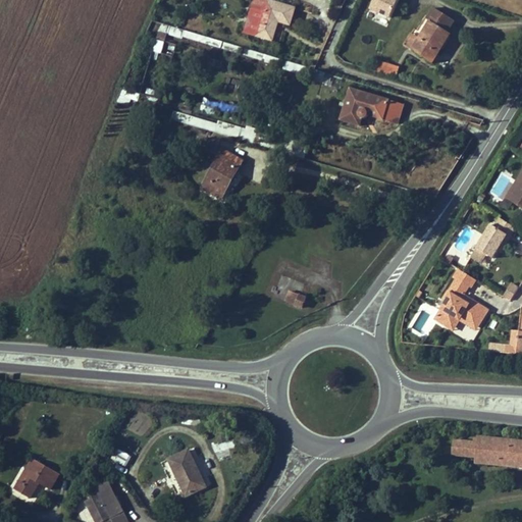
[(295,8),(265,0),(264,0),(254,36),(272,41),(276,25),(273,24),(275,20),(277,21),(290,24),(295,8)]
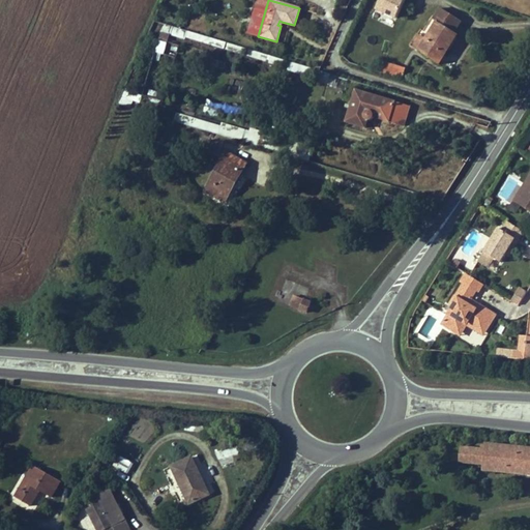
[(392,27),(404,0),(378,0),(371,18),(392,27)]
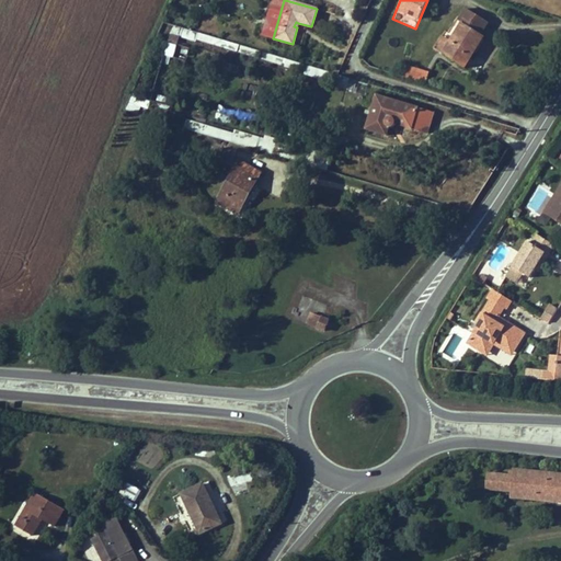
[(466,9),(458,21),(462,23),(450,42),(444,54),(465,67),(483,36),(481,35),(489,22),(466,9)]
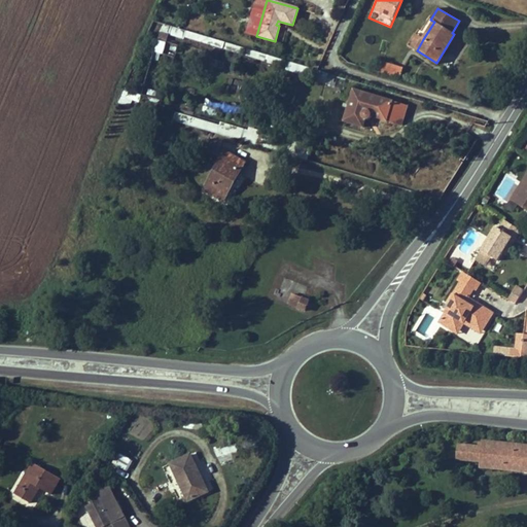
[(161,29),(156,36),(175,44),(178,37),(161,29)]
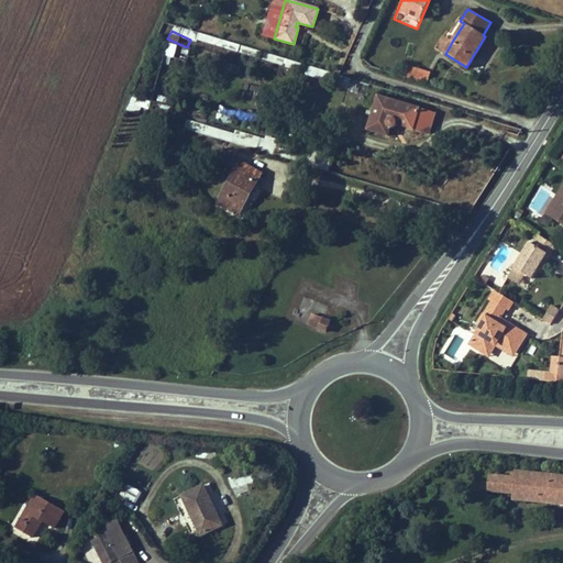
[(445,54),(452,42),(443,36),(435,48),(445,54)]
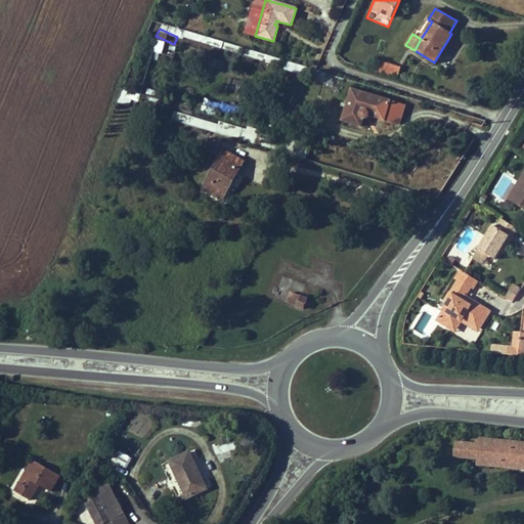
[(174,44),(156,36),(133,89),(150,96),(174,44)]
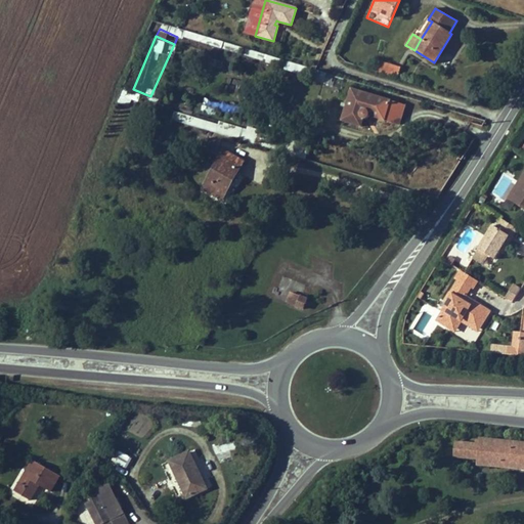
[(397,76),(400,67),(377,60),(375,70),(397,76)]
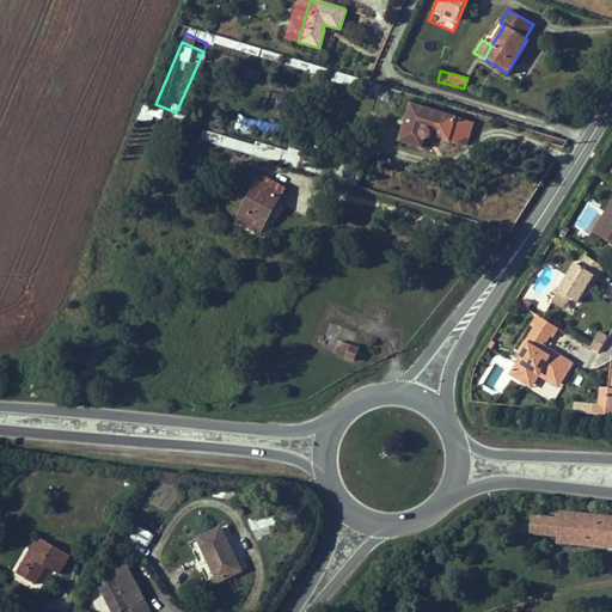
[(176,112),(155,104),(152,111),(172,121),(176,112)]
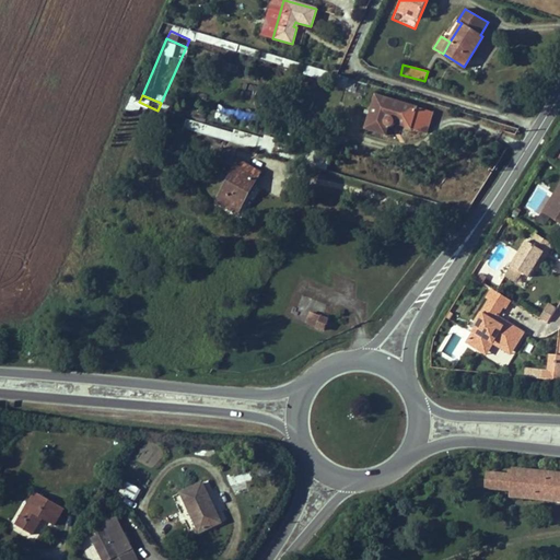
[(432,113),(375,96),(364,129),(385,136),(387,128),(389,128),(392,128),(394,127),(395,126),(396,124),(427,133),(432,113)]
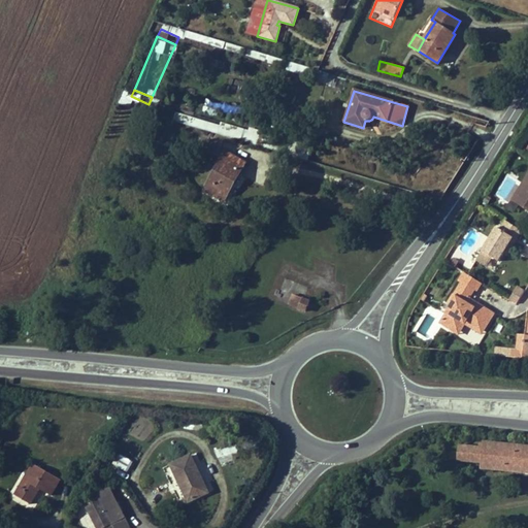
[(218,147),(219,141),(208,139),(205,151),(213,152),(215,147),(218,147)]
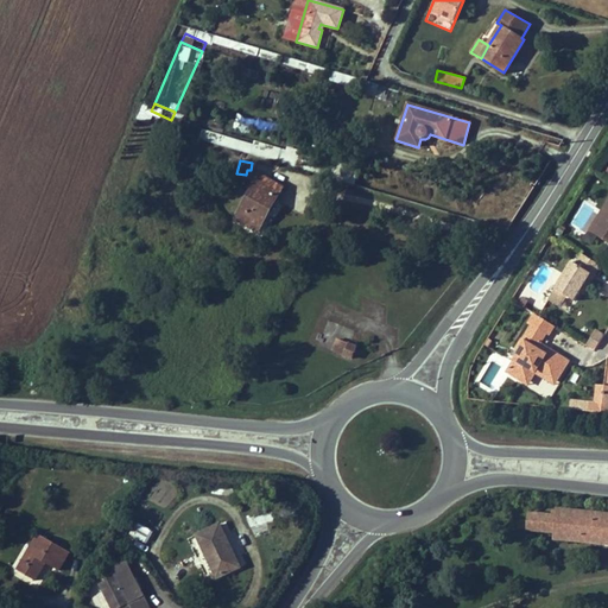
[(258,230),(282,188),(260,175),(236,219),(258,230)]
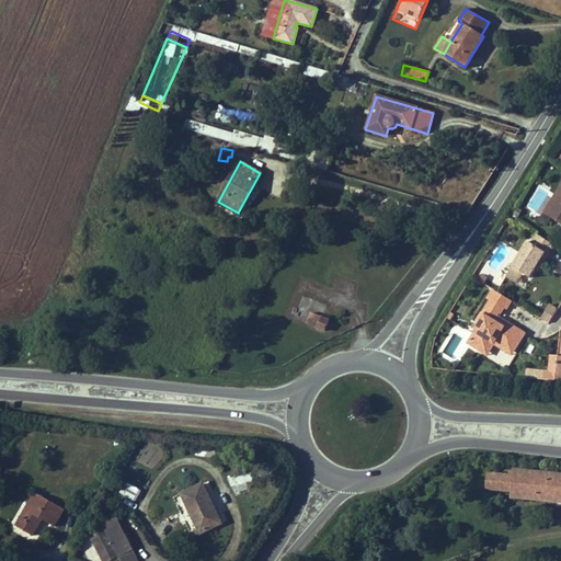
[(553,216),(560,202),(554,198),(547,212),(553,216)]
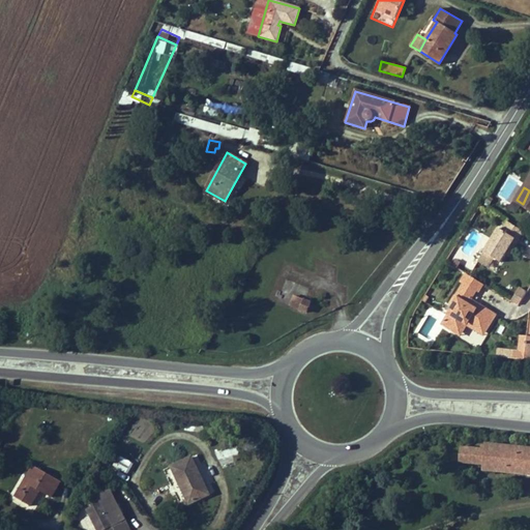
[(504,229),(501,227),(489,247),(497,252),(495,255),(504,261),(508,253),(513,244),(517,247),(527,231),(509,221),(504,229)]
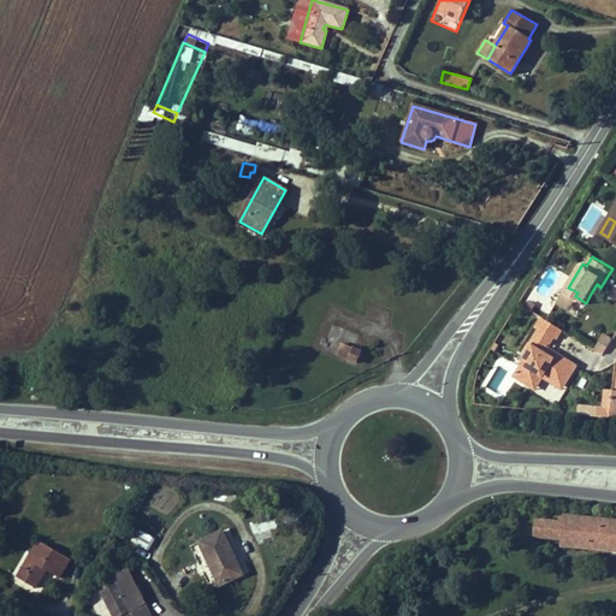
[(591,294),(596,297),(600,288),(597,284),(591,294)]
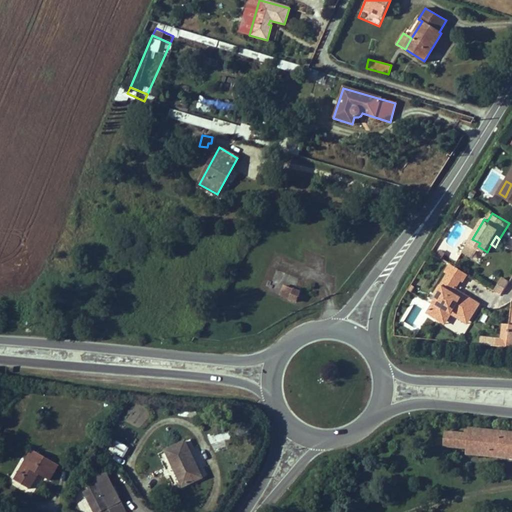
[(436,292),(438,294),(428,311),(441,319),(449,305),(470,319),(480,302),(461,291),(459,295),(453,292),(456,287),(462,278),(449,271),(436,292)]
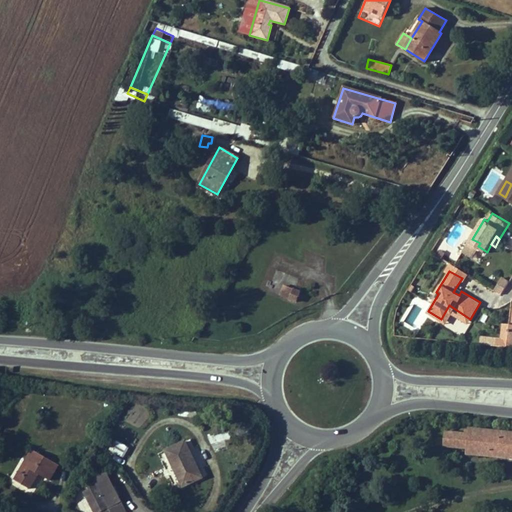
[(493,291),(501,295),(508,281),(500,277),(493,291)]
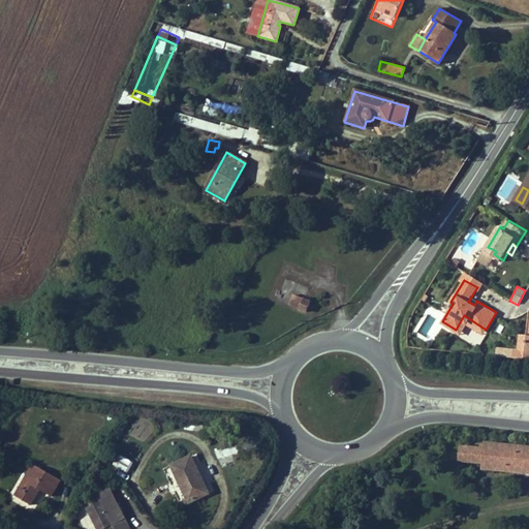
[(305,311),(309,301),(293,294),(289,305),(305,311)]
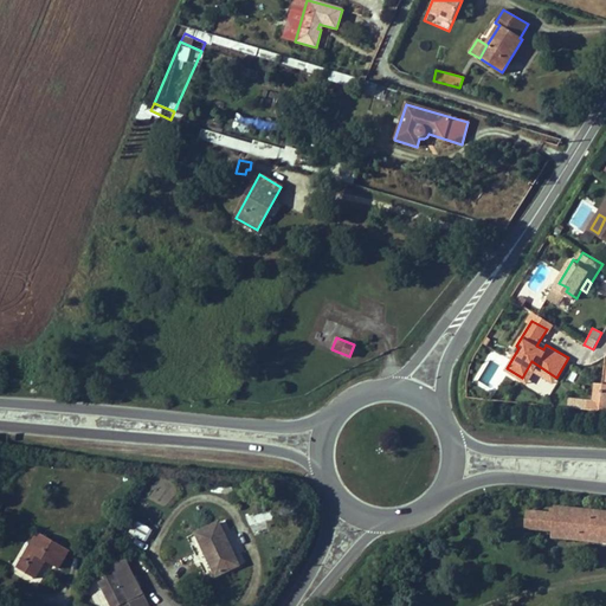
[(554,381),(556,378),(532,361),(522,378),(528,381),(535,369),(554,381)]
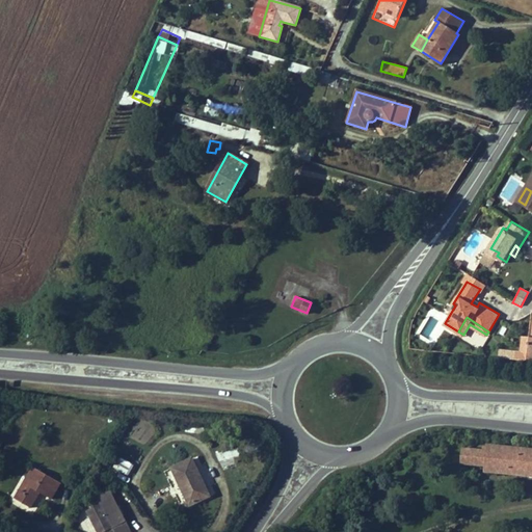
[(531,449),(480,445),(480,447),(476,446),(476,450),(454,447),(453,461),(475,463),(478,464),(478,469),(478,470),(531,475),(531,449)]
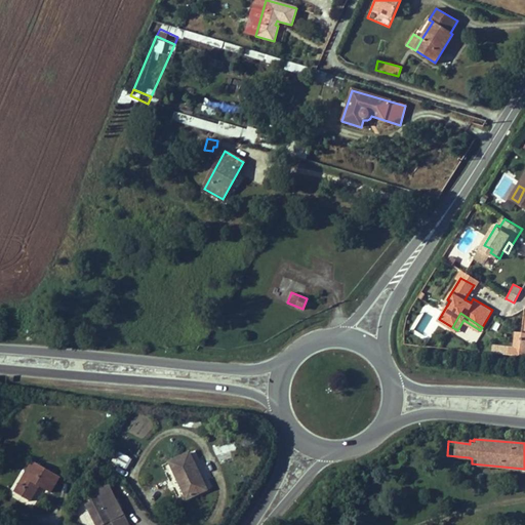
[(117,450),(111,461),(127,470),(132,458),(117,450)]
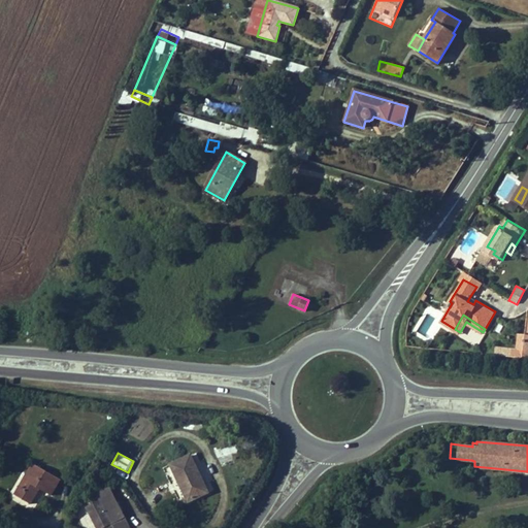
[(169,463),(187,504),(209,494),(192,454),(169,463)]
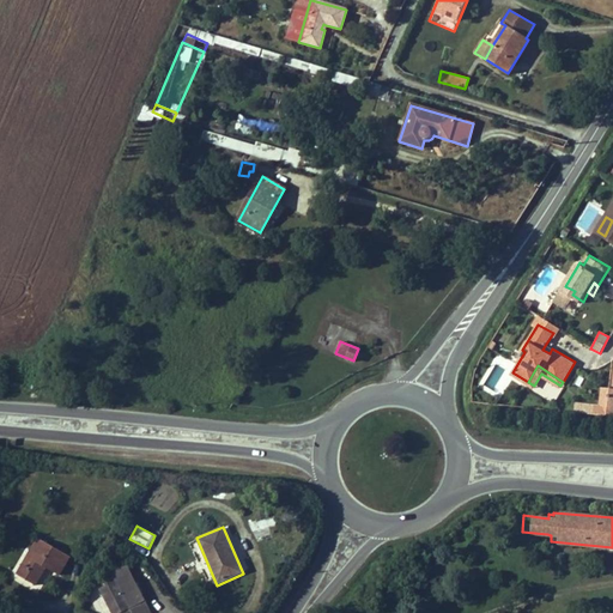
[(36,588),(47,570),(60,577),(71,558),(35,538),(14,575),(36,588)]
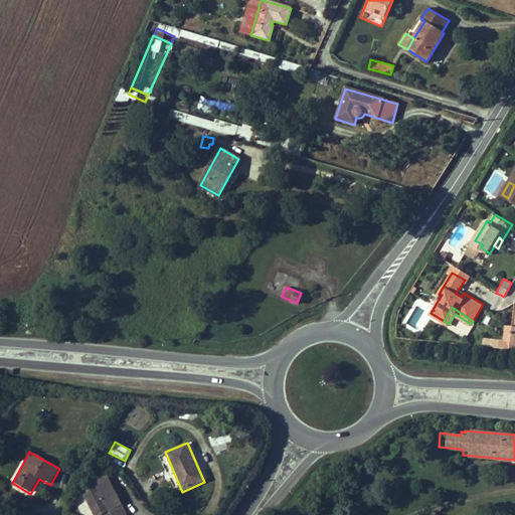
[(96,488),(82,494),(93,514),(126,514),(127,514),(107,475),(93,482),(96,488)]
